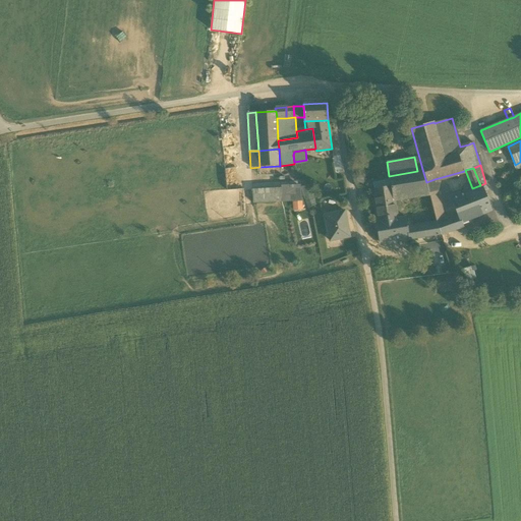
[(394,199),(429,193),(426,182),(422,169),(417,171),(389,176),(389,179),(391,189),(393,200),(394,199)]
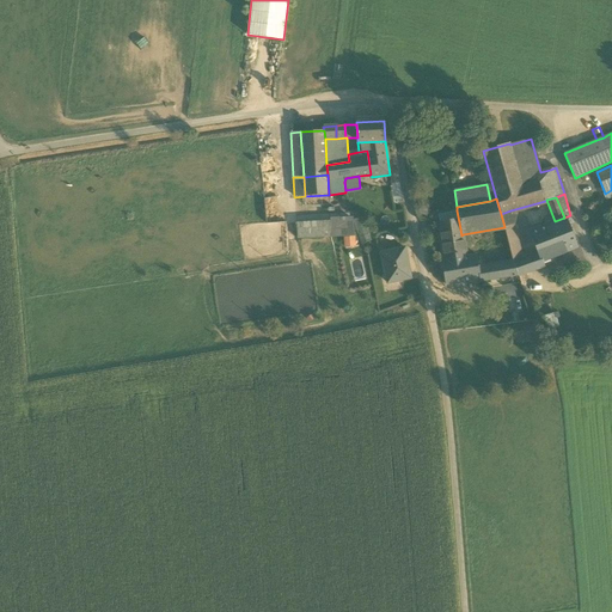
[(459,222),(457,210),(438,214),(439,225),(459,222)]
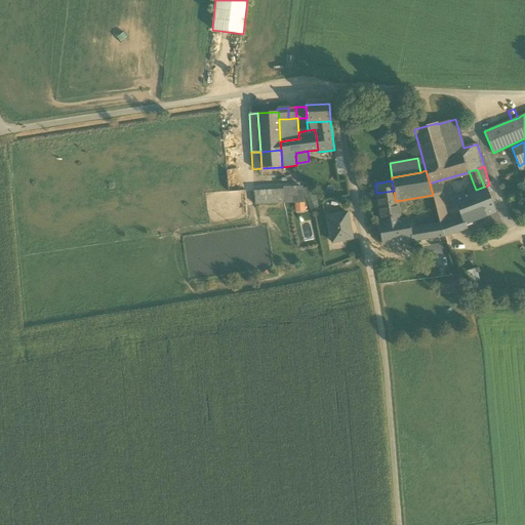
[(441,191),(438,180),(430,184),(432,193),(441,191)]
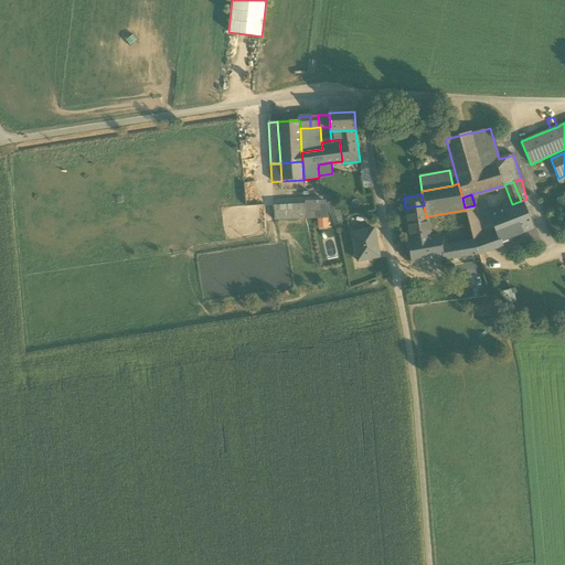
[(326,203),(333,226),(342,223),(334,200),(326,203)]
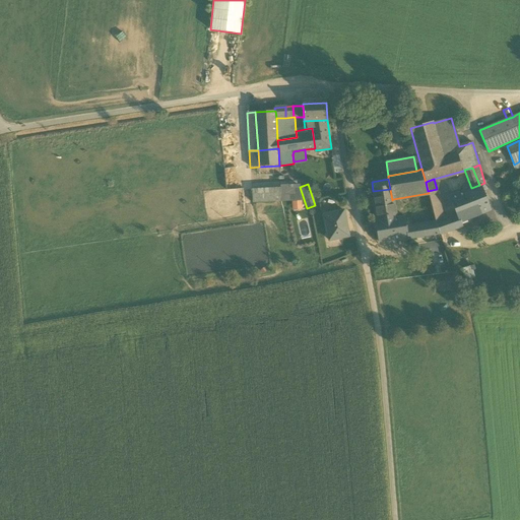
[(280,186),(280,188),(281,200),(301,199),(300,187),(300,185),(280,186)]
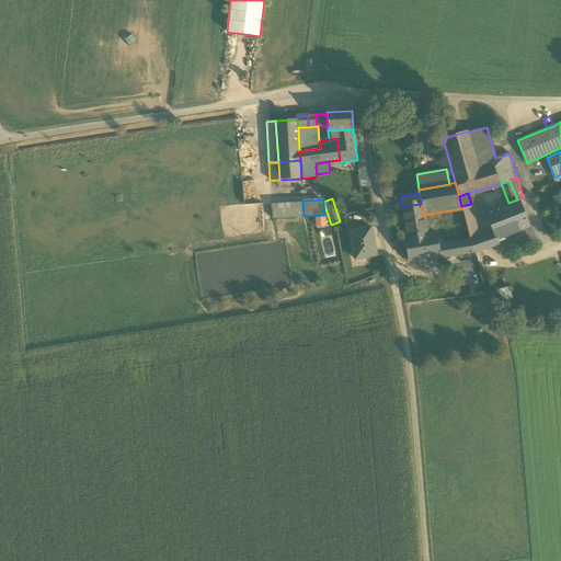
[(494,232),(496,239),(497,239),(528,227),(517,199),(508,203),(500,207),(506,222),(492,228),(494,232)]
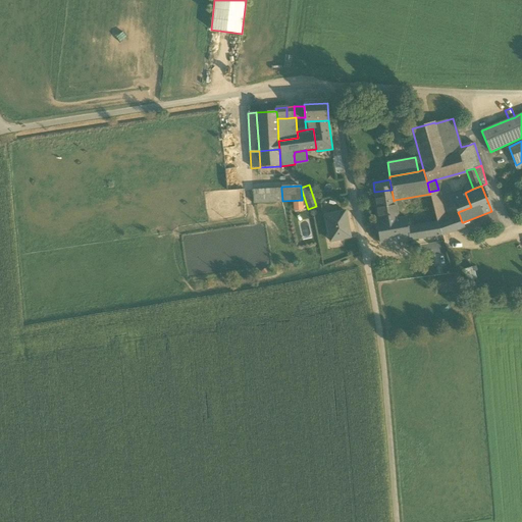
[(253,191),(254,203),(282,201),(281,189),(253,191)]
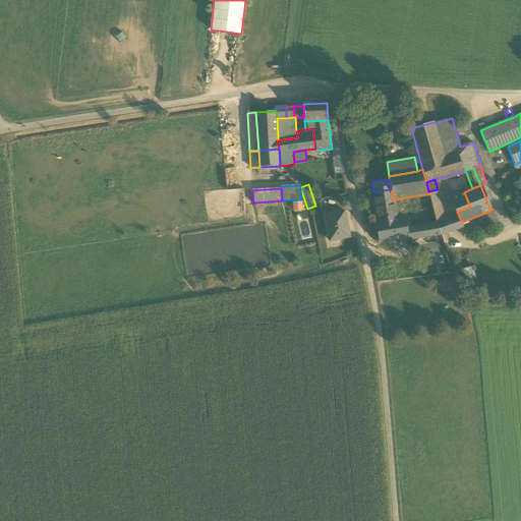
[(373,191),(379,221),(397,218),(394,199),(393,200),(391,189),(373,191)]
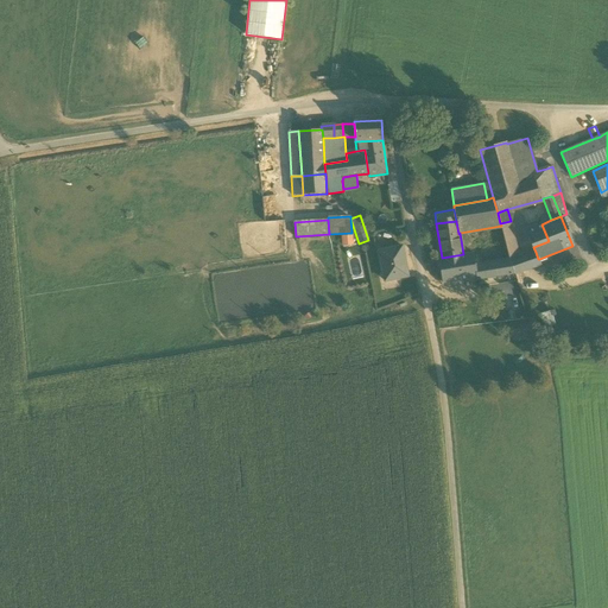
[(505,240),(510,261),(514,273),(524,270),(519,258),(511,221),(500,223),(501,226),(505,240)]
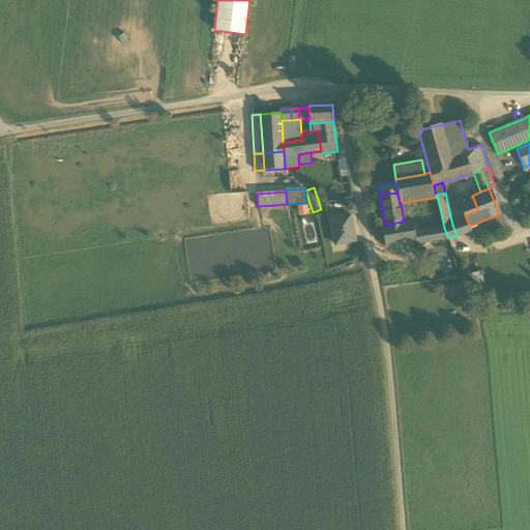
[(459,198),(465,215),(478,210),(472,196),(462,199),(461,197),(459,198)]
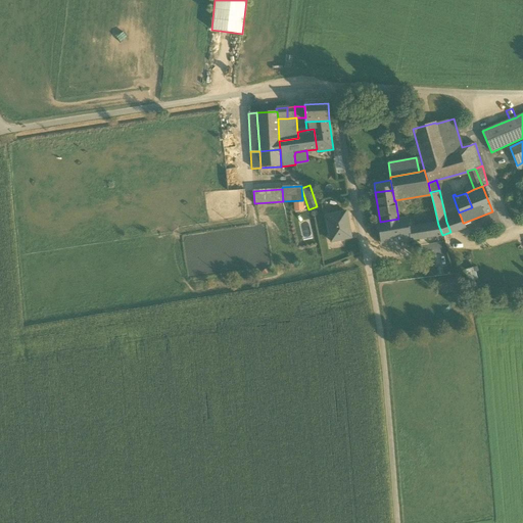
[(303,202),(293,202),(294,211),(303,211),(303,202)]
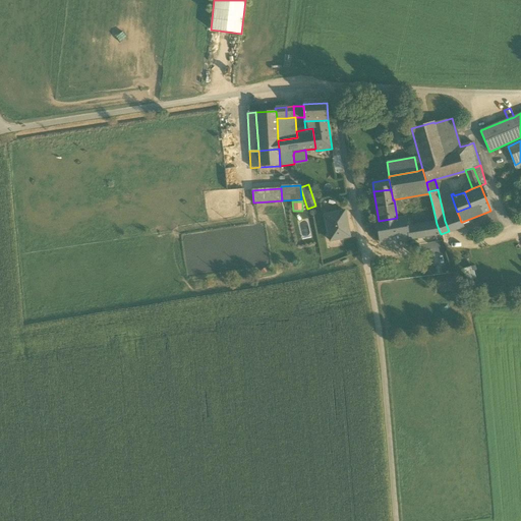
[(325,216),(330,241),(350,237),(344,211),(325,216)]
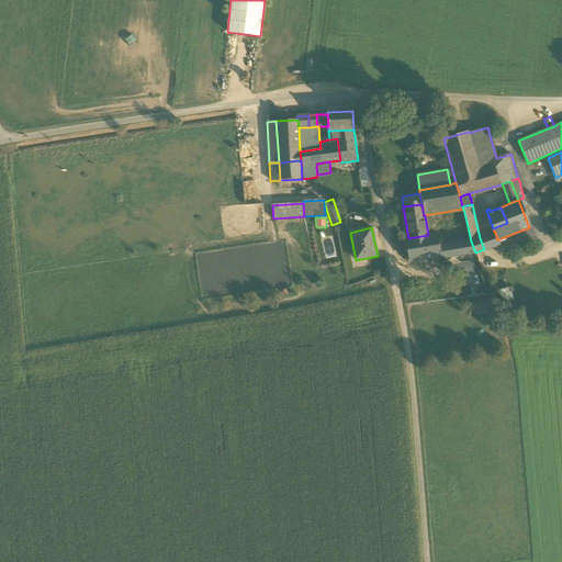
[(495,233),(487,236),(492,247),(501,244),(498,239),(497,239),(495,233)]
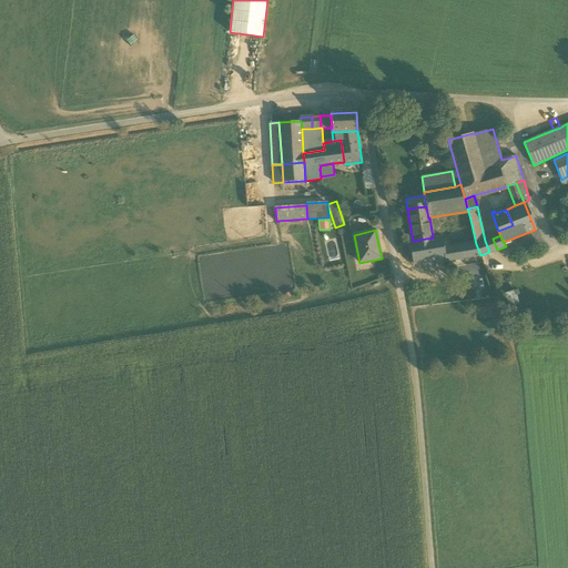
[(442,236),(433,237),(413,241),(409,241),(413,264),(446,259),(444,250),(442,236)]
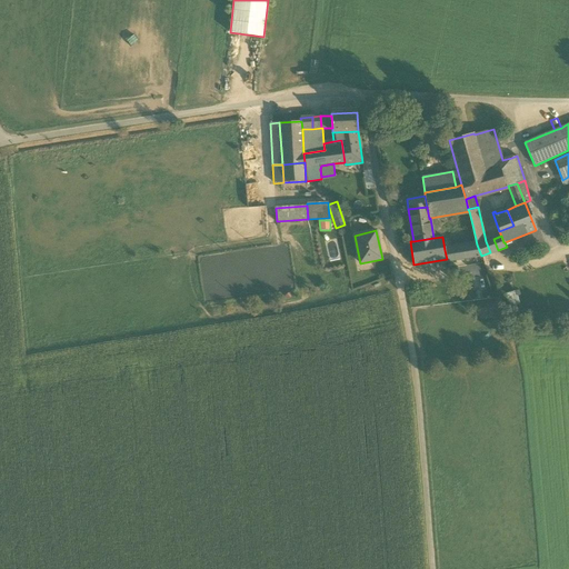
[(493,239),(486,241),(490,252),(498,250),(493,239)]
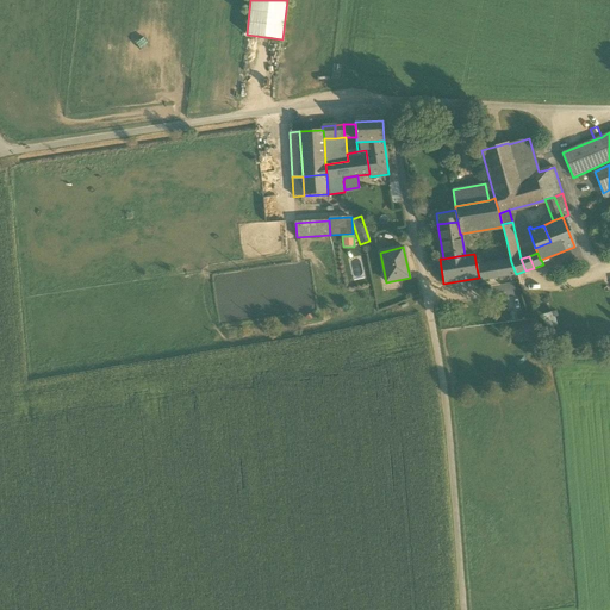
[(509,262),(496,265),(499,278),(516,274),(511,262),(509,262)]
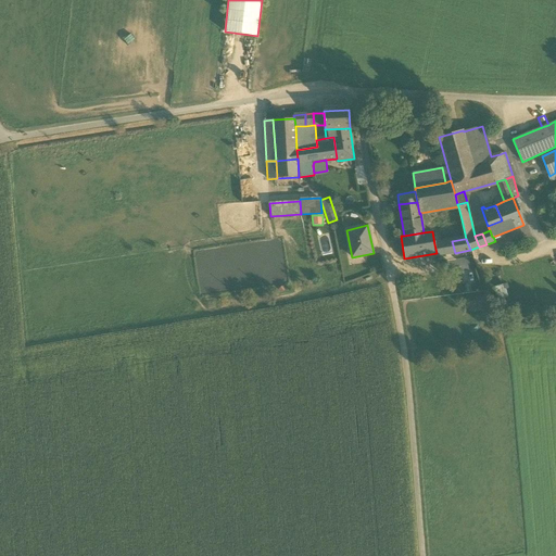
[(452,241),(444,242),(446,254),(455,253),(452,241)]
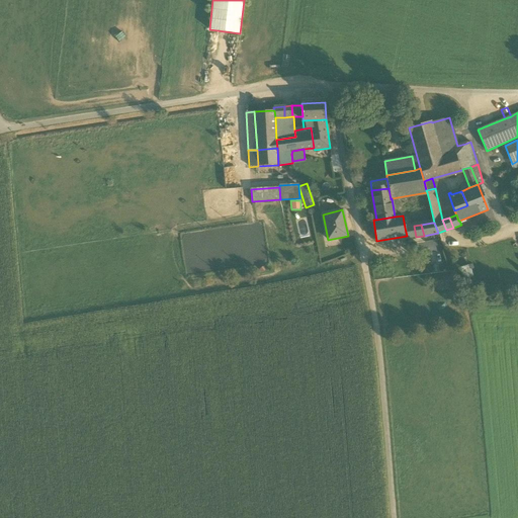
[(407,239),(416,237),(414,226),(405,228),(407,236),(407,239)]
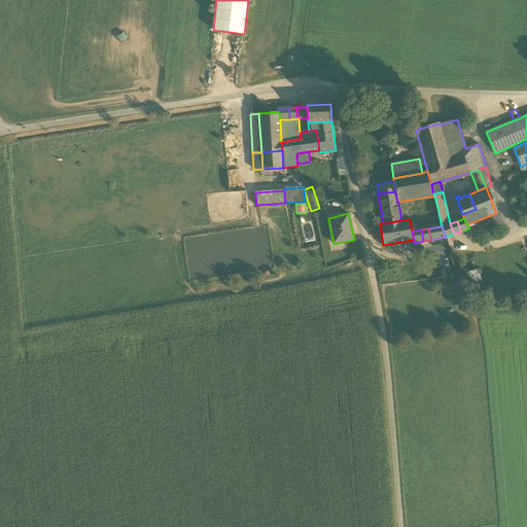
[(478,269),(468,272),(471,284),(482,282),(478,269)]
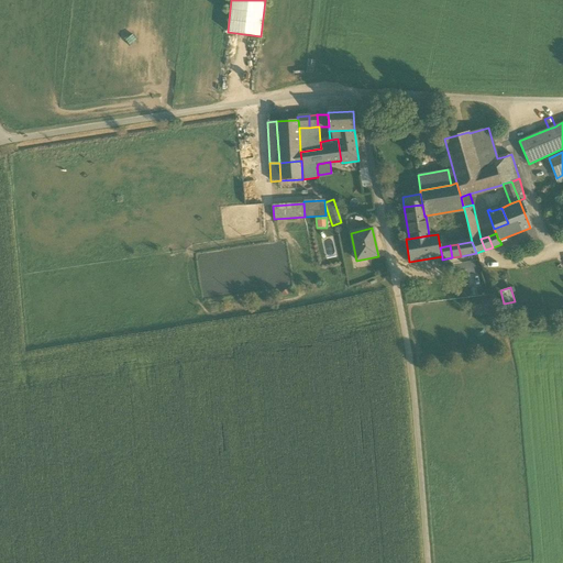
[(486,304),(473,305),(475,317),(488,315),(486,304)]
